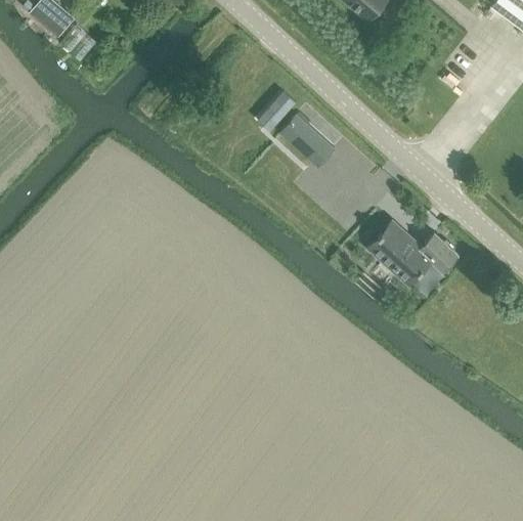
[(30,14),(58,38),(74,19),(51,0),(42,0),(35,8),(30,14)]
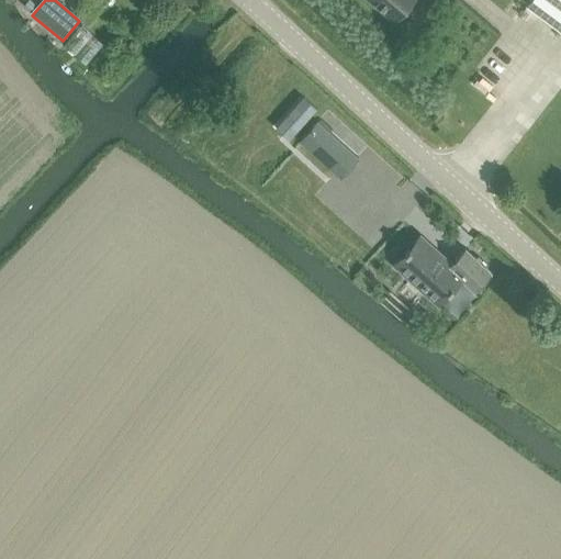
[(368,0),(395,23),(414,0),(368,0)]
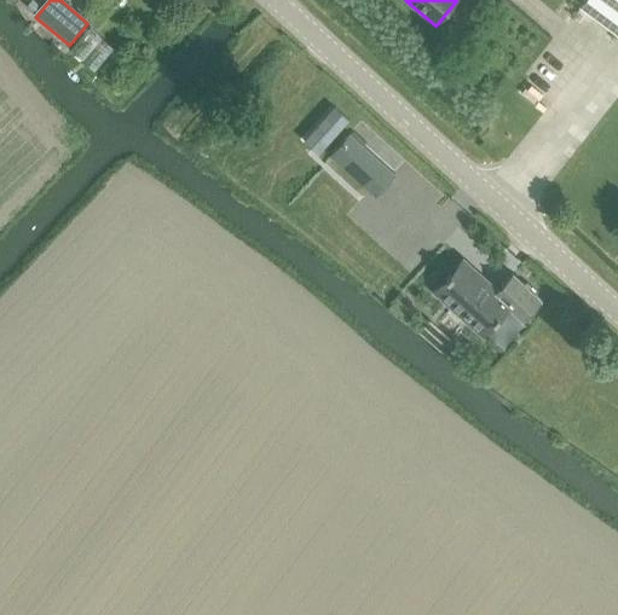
[(617,0),(585,0),(581,7),(617,35),(617,0)]
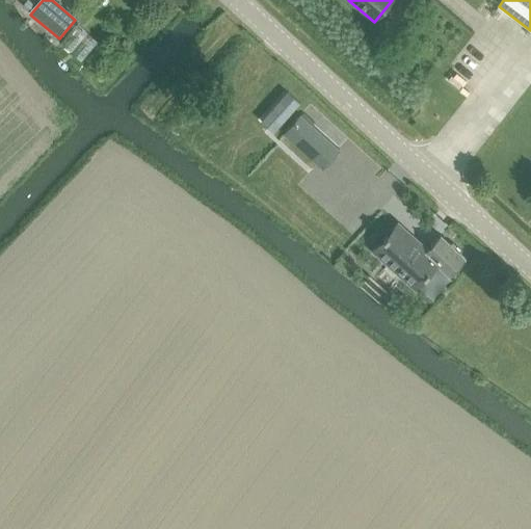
[(28,3),(24,8),(30,15),(35,8),(28,3)]
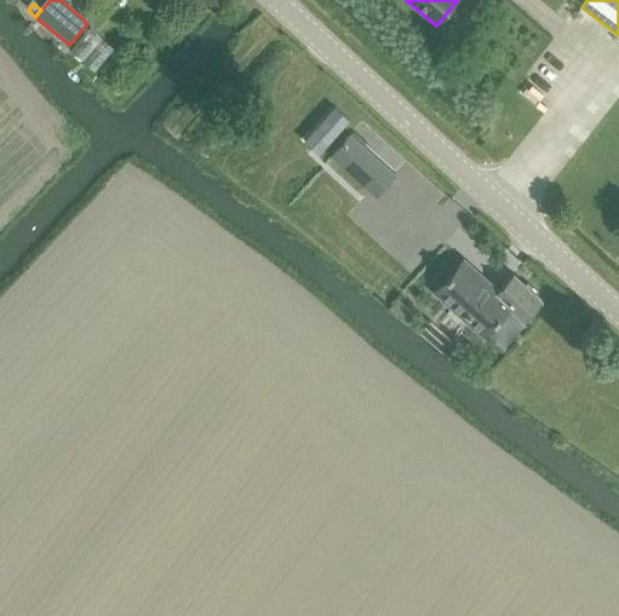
[(93,27),(73,49),(96,72),(118,50),(93,27)]
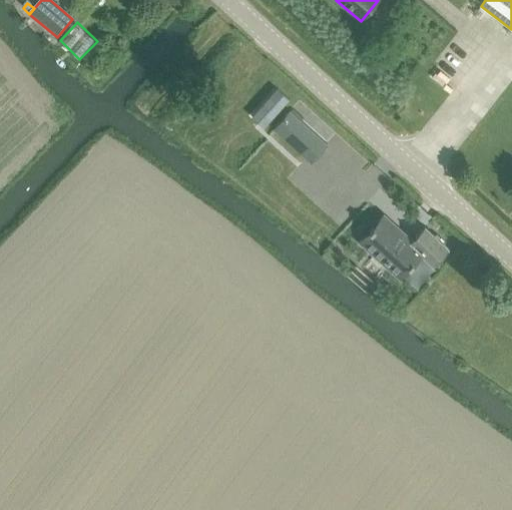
[(292,113),(274,132),(311,165),(328,146),(292,113)]
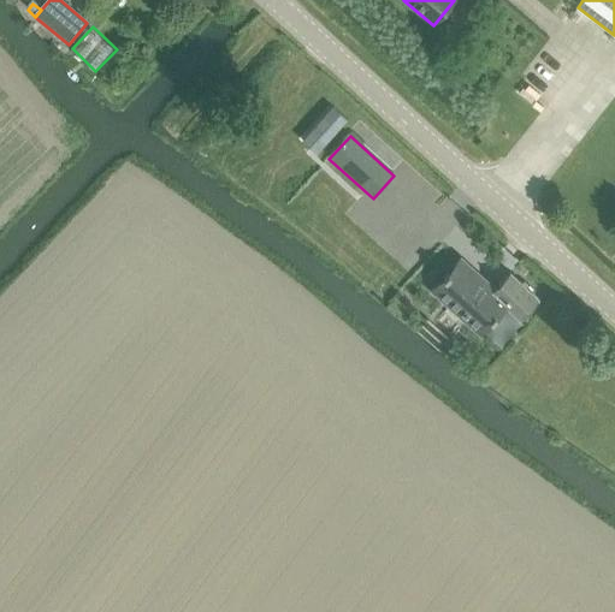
[(522,286),(510,275),(491,296),(475,281),(478,279),(461,263),(435,292),(482,334),(507,308),(522,322),(539,303),(522,286)]
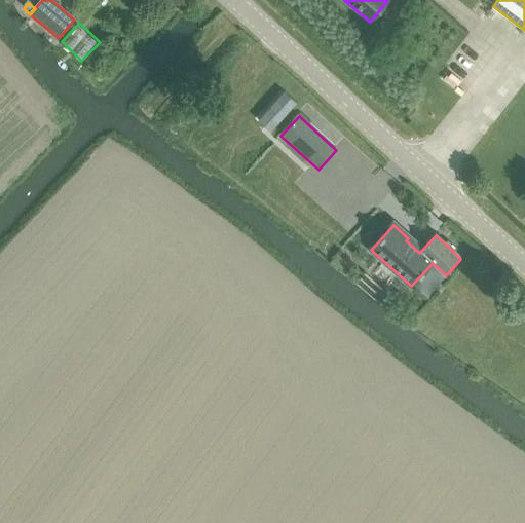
[(381,300),(388,290),(367,273),(359,284),(381,300)]
